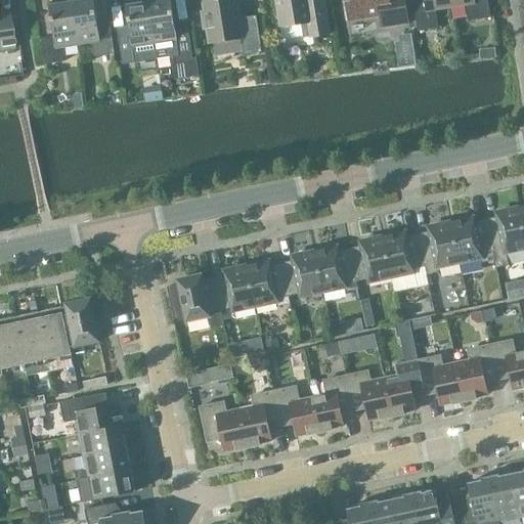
[(91,0),(72,3),(78,46),(91,44),(93,58),(115,54),(111,28),(98,30),(93,0),(91,0)]
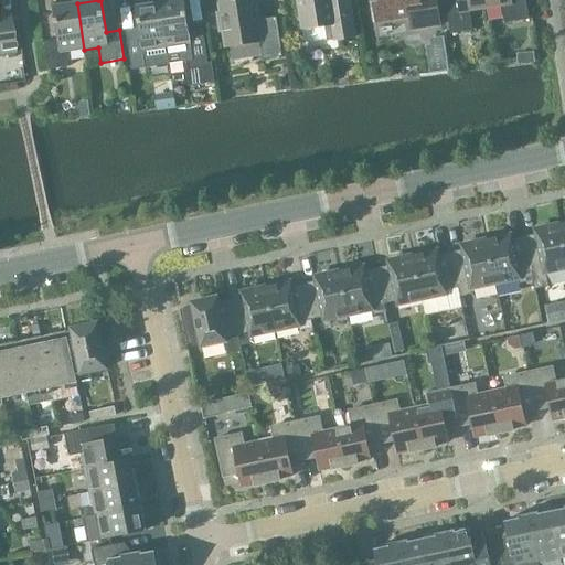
[(188,62),(190,62),(192,70),(209,66),(203,31),(190,33),(184,0),(183,0),(160,3),(168,50),(181,48),(188,62)]
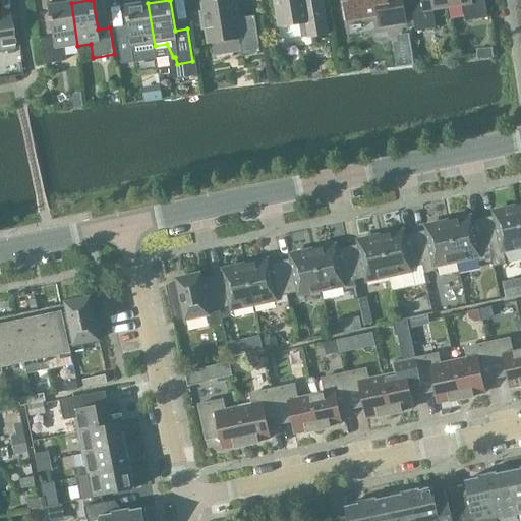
[(180,0),(182,8),(190,7),(189,0),(180,0)]
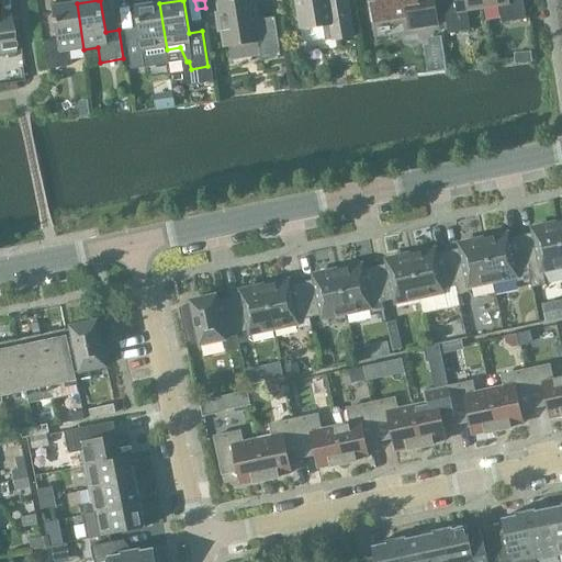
[(225,47),(232,46),(234,59),(261,55),(261,59),(281,57),(276,18),(257,21),(254,0),(217,0),(220,13),(216,13),(220,32),(223,32),(225,47)]
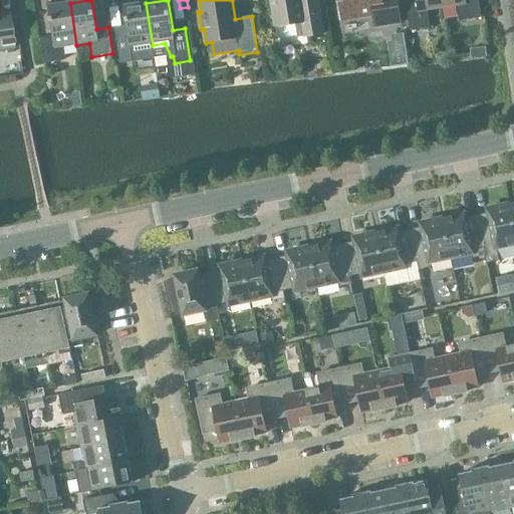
[(301,0),(271,0),(275,27),(276,27),(278,39),(297,36),(298,38),(323,34),(319,6),(303,8),(301,0)]
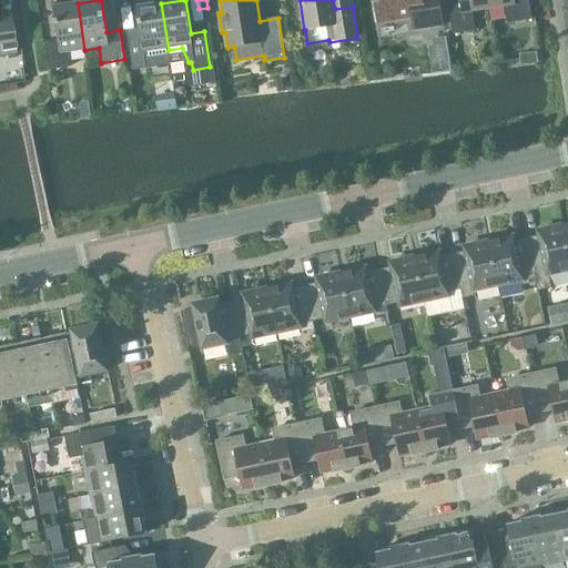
[(414,31),(444,26),(439,0),(374,0),(378,24),(412,19),(414,31)]
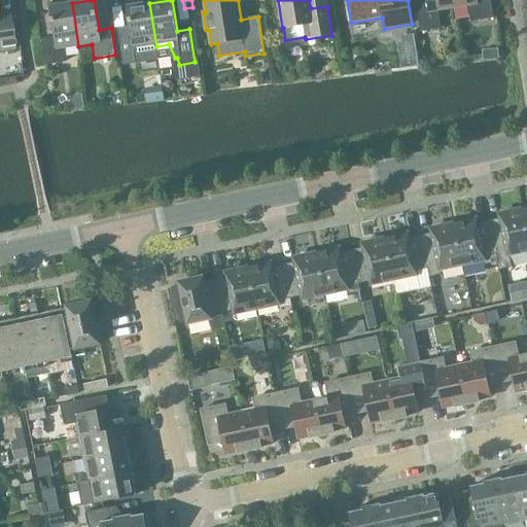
[(438,10),(454,8),(452,0),(415,0),(421,32),(442,29),(438,10)]
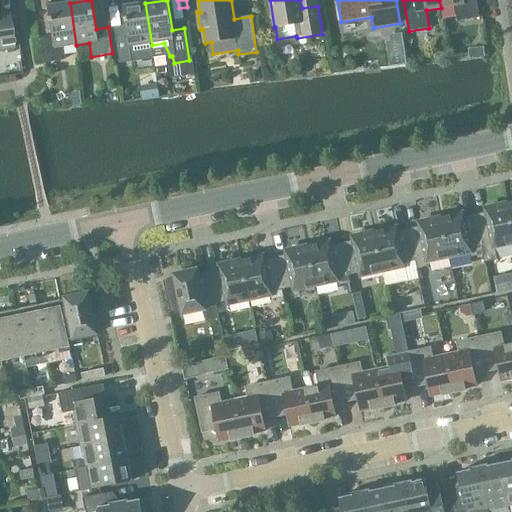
[(458,21),(480,18),(476,0),(439,0),(441,8),(455,6),(458,21)]
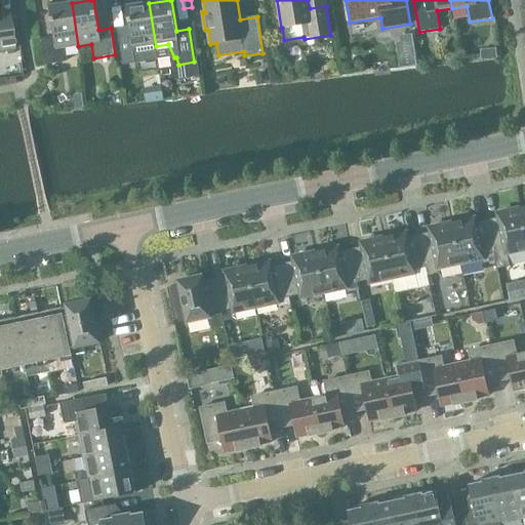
[(66,47),(78,46),(72,3),(49,6),(54,37),(42,39),(46,66),(64,63),(66,47)]
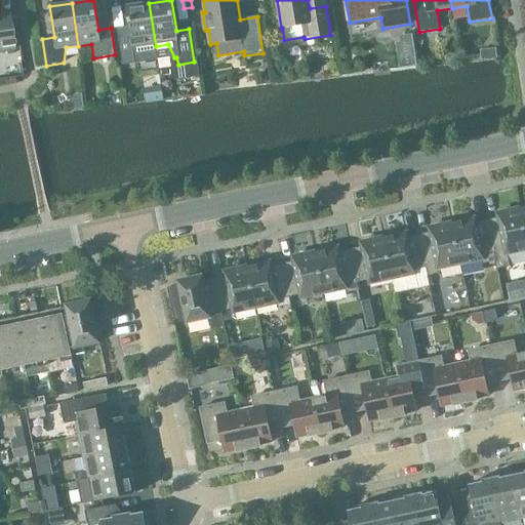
[(143,48),(156,46),(149,3),(126,7),(131,37),(119,39),(123,66),(142,63),(143,48)]
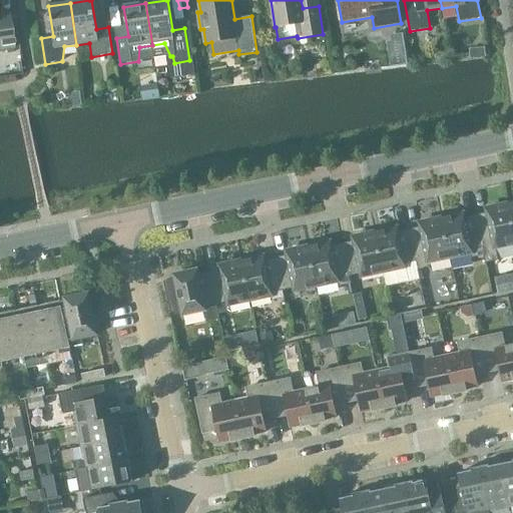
[(0,50),(14,48),(10,21),(0,22),(0,50)]
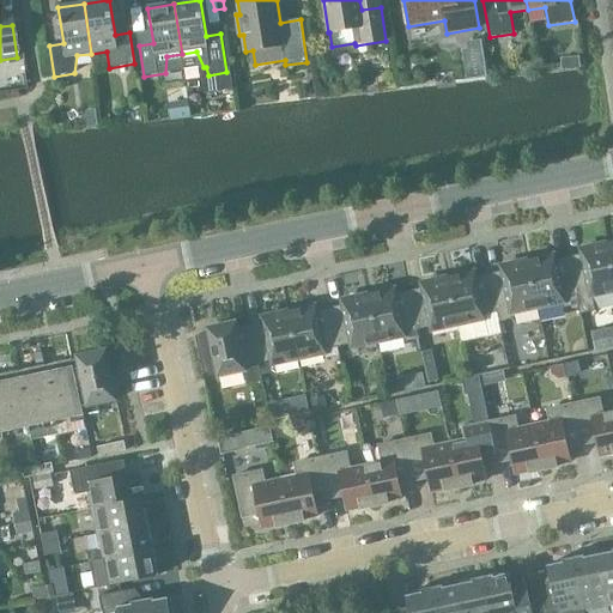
[(236,93),(235,78),(210,79),(211,95),(236,93)]
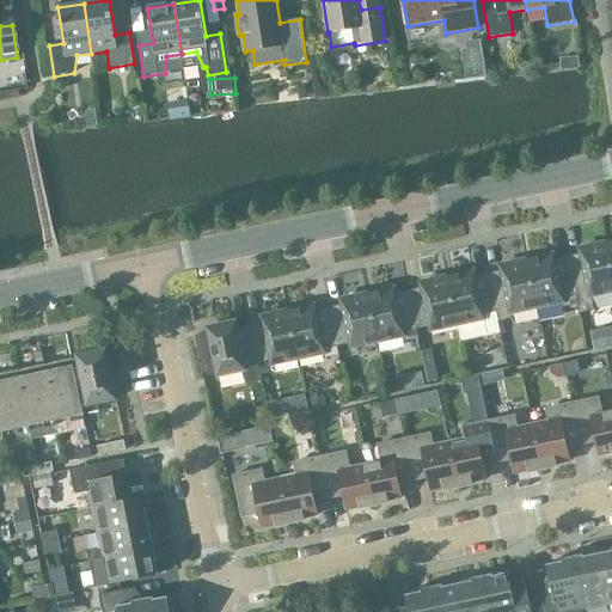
[(611,267),(606,243),(580,249),(581,255),(568,257),(577,305),(580,314),(595,311),(592,297),(594,297),(598,313),(611,308),(611,267)]
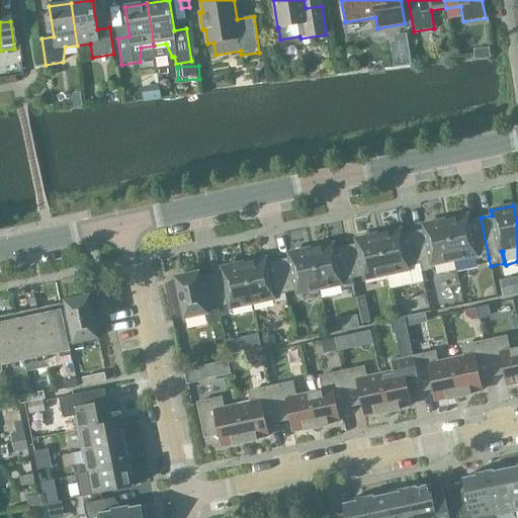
[(489,258),(481,218),(469,220),(468,216),(446,221),(454,261),(476,256),(477,261),(489,258)]
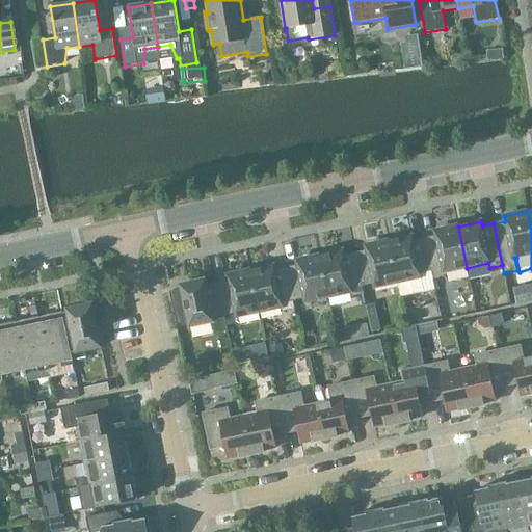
[(445,272),(467,268),(458,227),(434,231),(435,236),(424,238),(431,272),(433,280),(446,277),(445,272)]
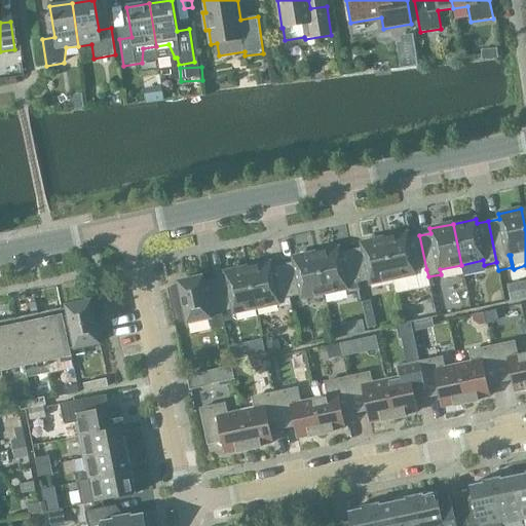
[(426,269),(419,235),(409,238),(408,233),(384,238),(393,279),(397,293),(430,286),(428,276),(426,269)]
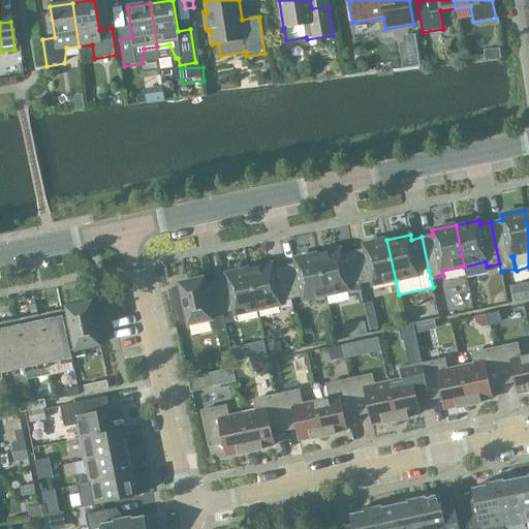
[(372,286),(396,281),(386,240),(364,244),(365,249),(353,251),(361,285),(372,282),(372,286)]
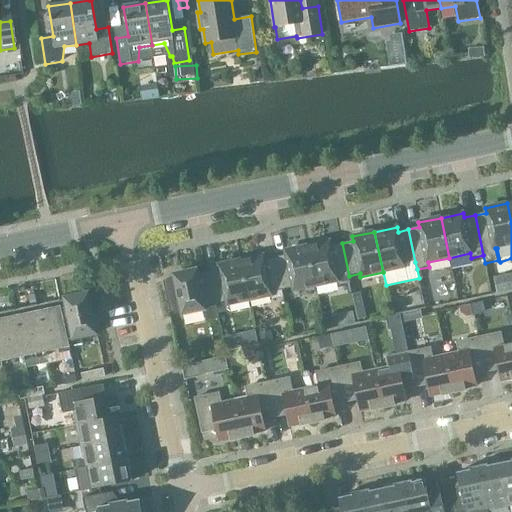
[(349,276),(342,243),(331,246),(330,241),(308,246),(315,286),(337,282),(338,286),(350,284),(349,276)]
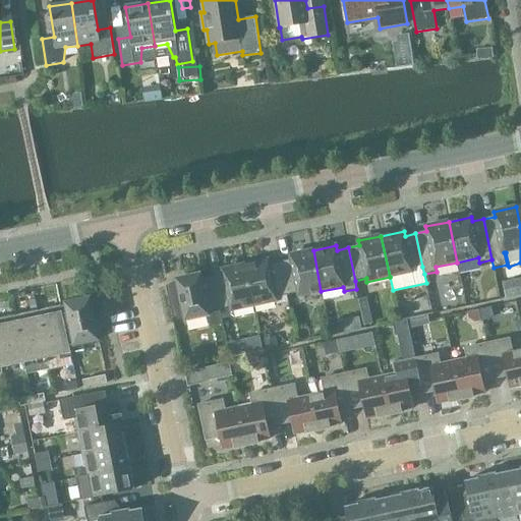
[(299,296),(321,291),(313,250),(290,255),(291,259),(280,263),(288,295),(298,292),(299,296)]
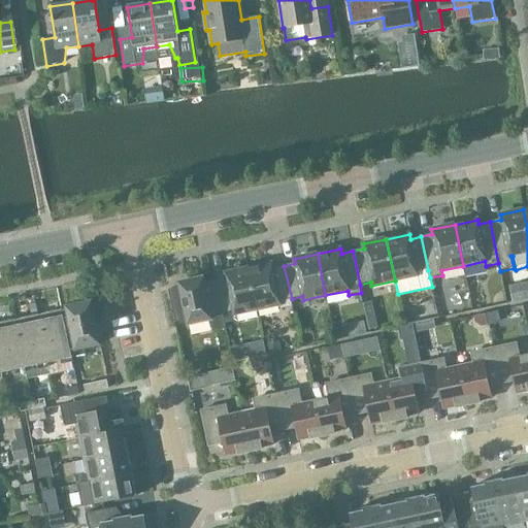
[(292,299),(284,266),(273,268),(271,263),(249,268),(257,310),(279,305),(281,309),(293,307),(292,299)]
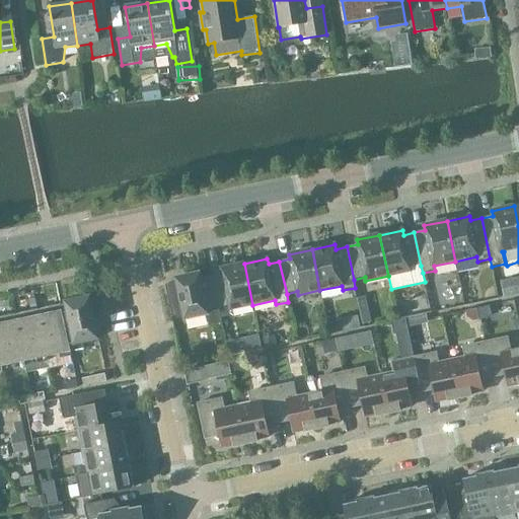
[(230,309),(252,305),(244,264),(222,269),(223,274),(212,276),(219,308),(230,305),(230,309)]
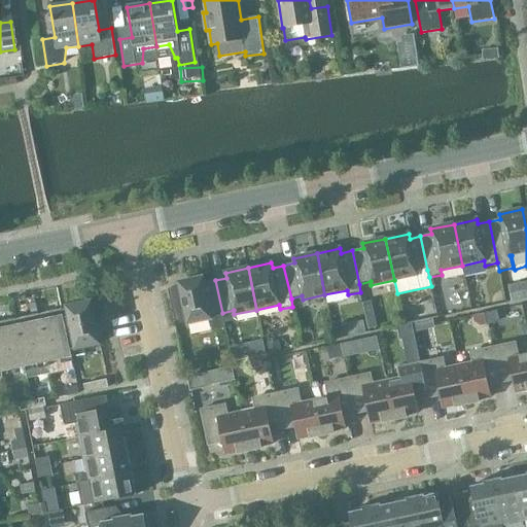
[(222,313),(215,280),(204,282),(203,278),(179,282),(180,287),(169,289),(175,322),(187,319),(188,324),(210,319),(213,331),(225,328),(222,313)]
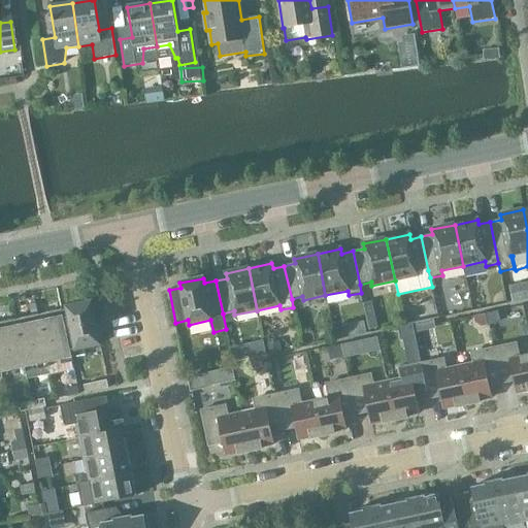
[(359,320),(373,316),(368,300),(355,304),(359,320)]
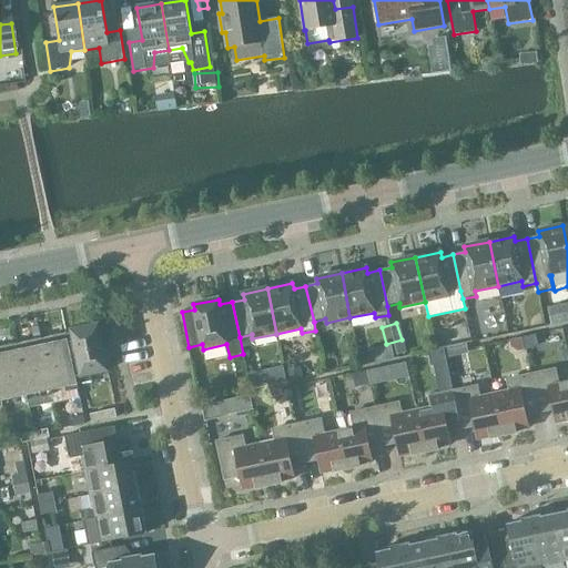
[(108,371),(99,325),(72,331),(72,332),(0,346),(0,402),(78,385),(77,378),(108,371)]
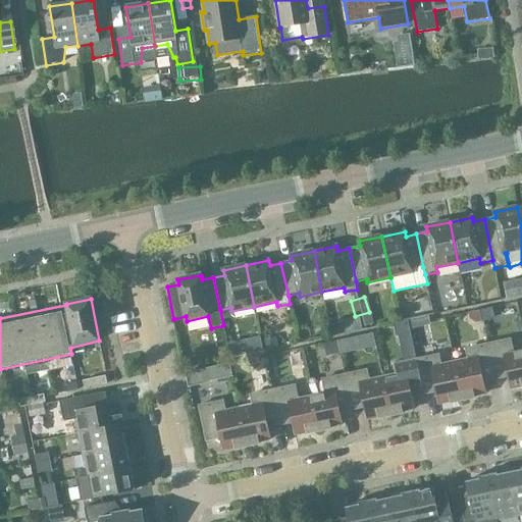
[(423,348),(415,308),(401,311),(409,351),(423,348)]
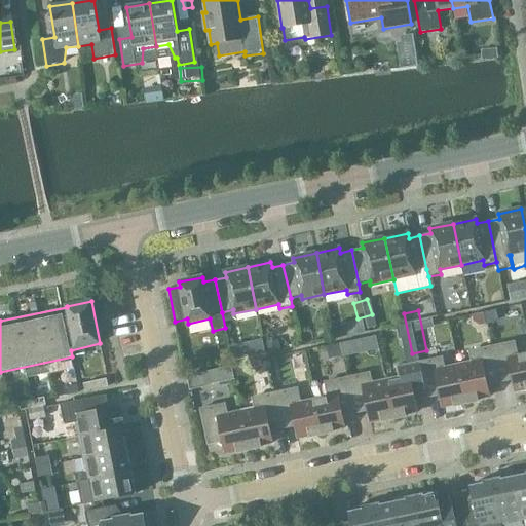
[(525,350),(517,353),(515,342),(492,347),(500,382),(512,379),(515,391),(525,388),(525,350)]
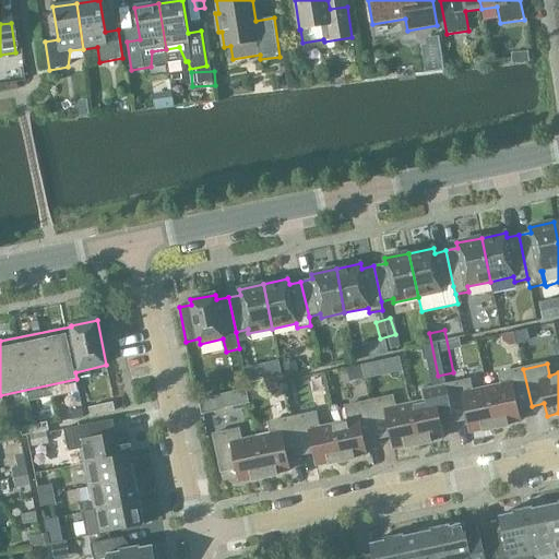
[(519,408),(532,406),(523,369),(500,375),(502,385),(487,389),(496,429),(508,427),(508,425),(521,421),(519,408)]
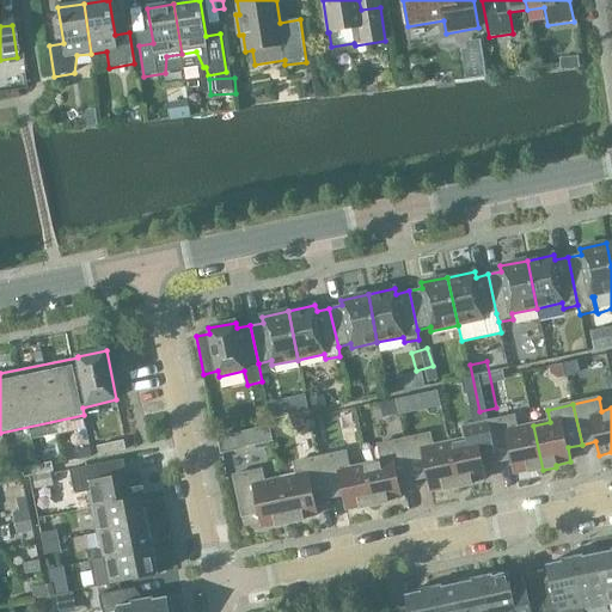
[(543,470),(533,426),(518,429),(514,416),(489,422),(497,463),(512,460),(514,473),(530,471),(530,473),(543,470)]
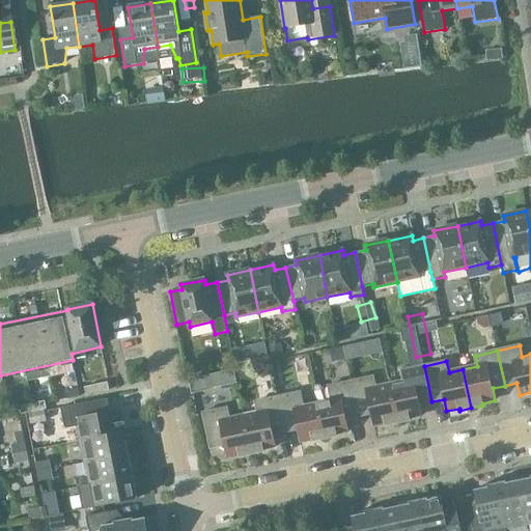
[(419,403),(431,401),(424,366),(401,371),(403,382),(390,385),(398,423),(410,421),(410,419),(422,416),(419,403)]
